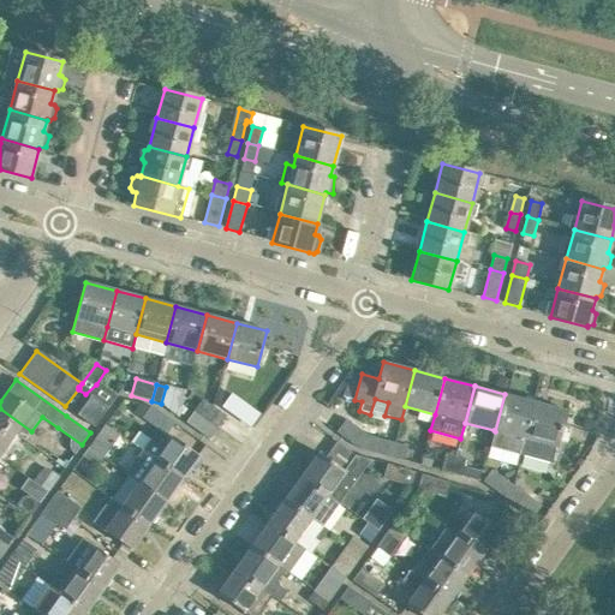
[(231,393),(221,406),(234,417),(244,402),(231,393)]
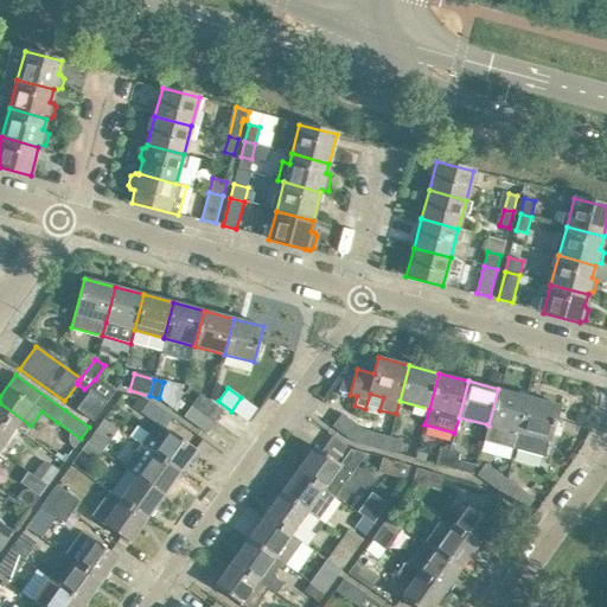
[(515,449),(529,397),(498,389),(489,426),(487,425),(484,441),(515,449)]
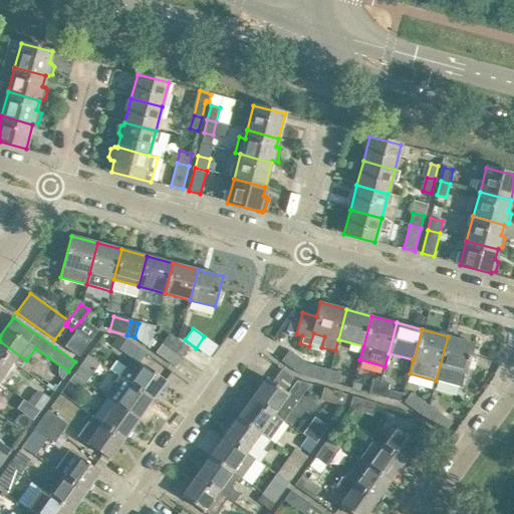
[(90,341),(75,331),(64,346),(78,357),(90,341)]
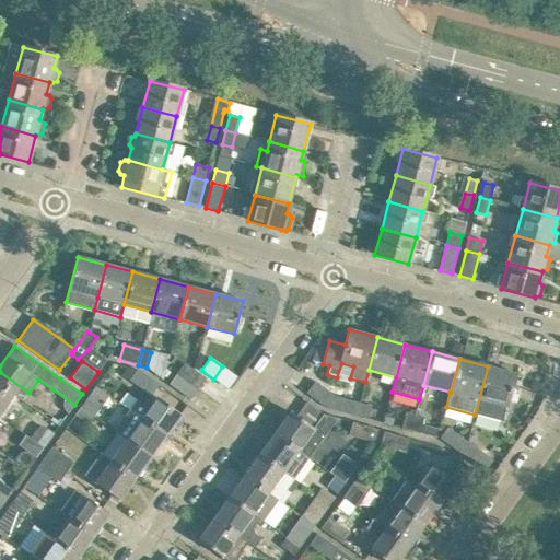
[(206,378),(187,366),(185,364),(177,374),(198,389),(206,378)]
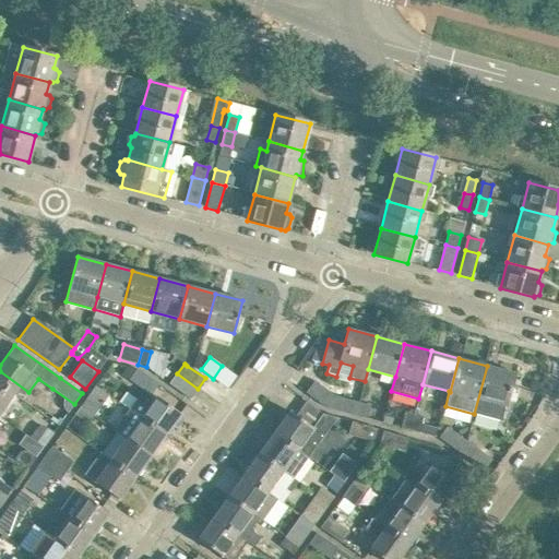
[(514,373),(487,366),(474,414),(501,421),(514,373)]
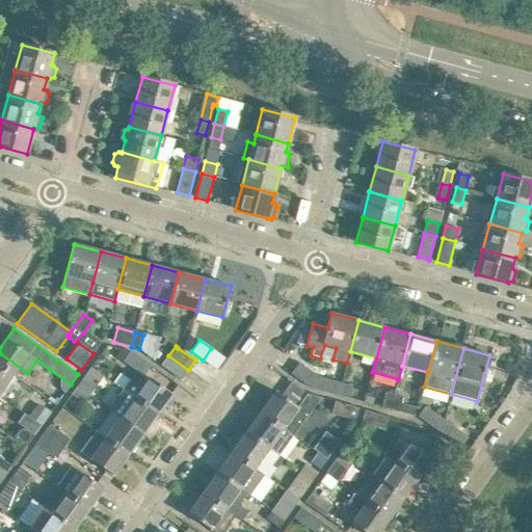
[(143,376),(151,366),(130,351),(121,349),(114,356),(143,376)]
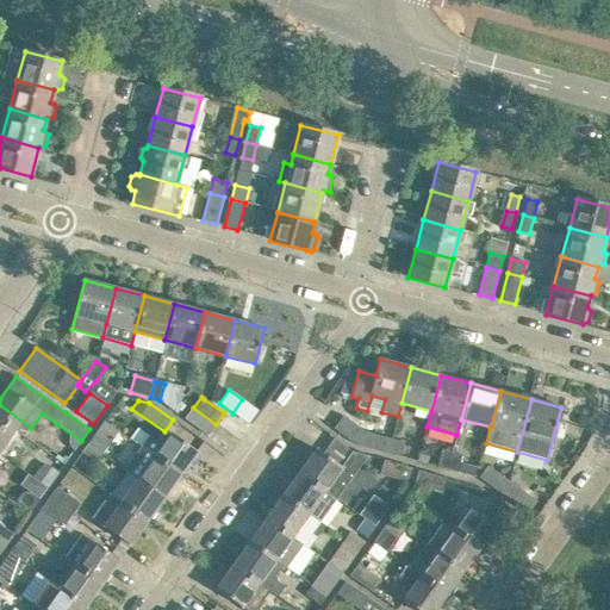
[(31,428),(0,405),(0,444),(4,448),(16,430),(24,437),(31,428)]
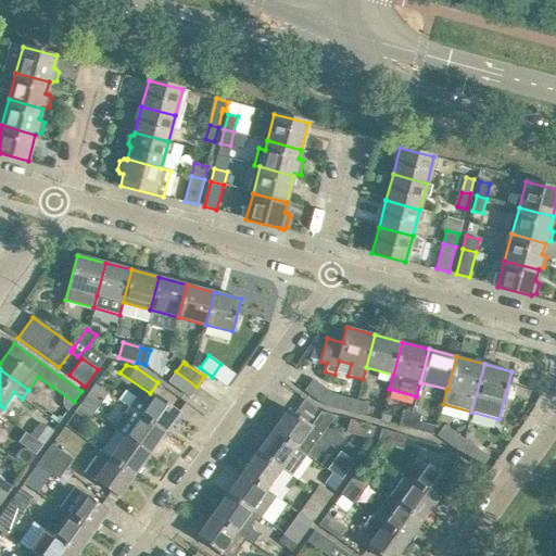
[(197,387),(176,371),(168,382),(189,396),(197,387)]
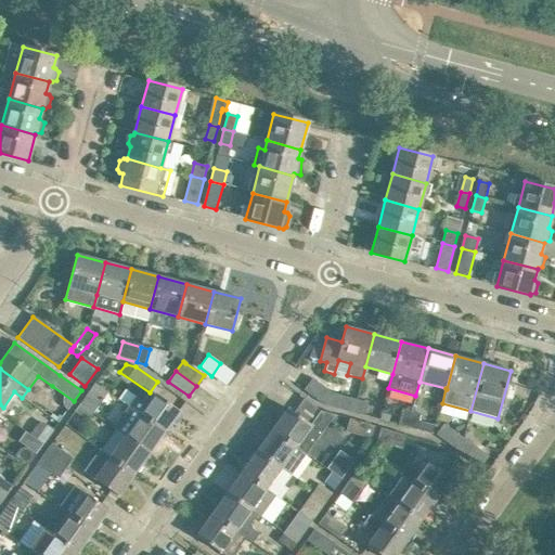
[(312,378),(304,390),(323,404),(353,413),(357,400),(331,392),(312,378)]
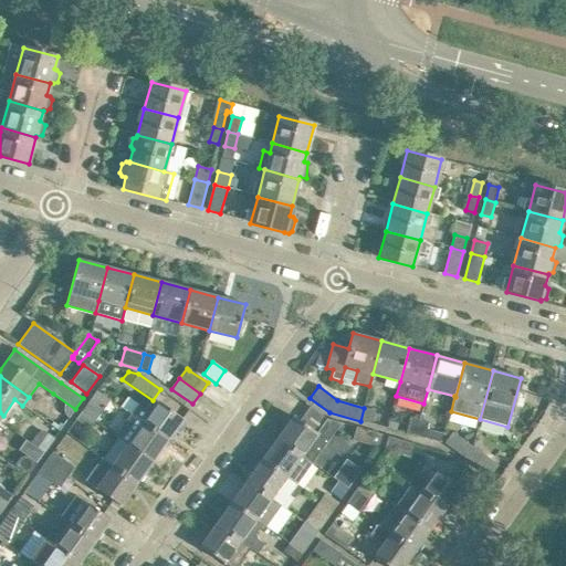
[(108,400),(96,391),(82,411),(95,421),(106,406),(105,405),(108,400)]
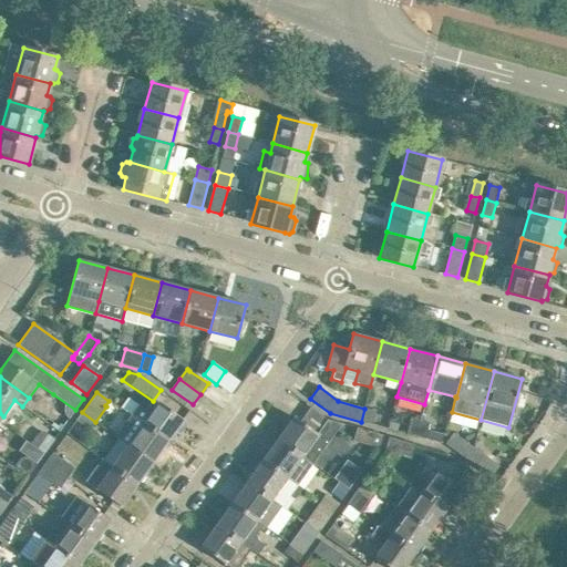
[(185,421),(183,420),(160,402),(151,414),(138,405),(131,415),(167,441),(174,432),(176,434),(181,433),(186,426),(185,421)]
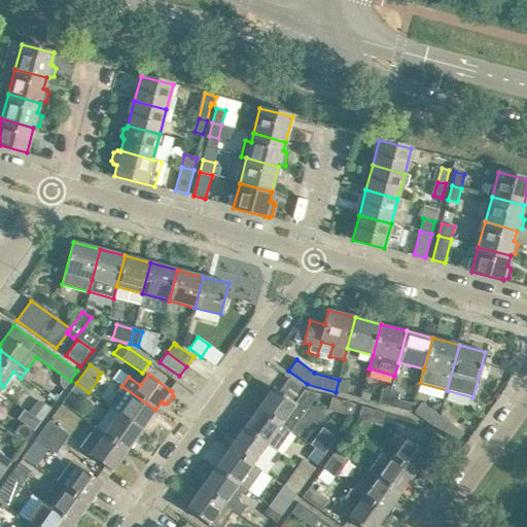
[(317,394),(305,390),(288,379),(279,392),(273,388),(258,408),(290,431),(317,394)]
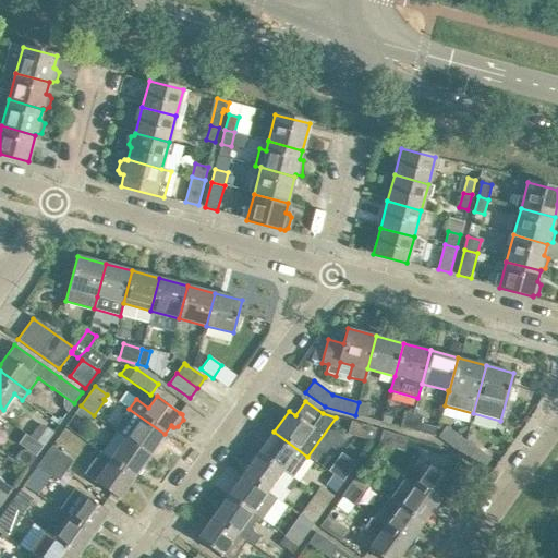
[(370,404),(359,402),(355,415),(366,417),(370,404)]
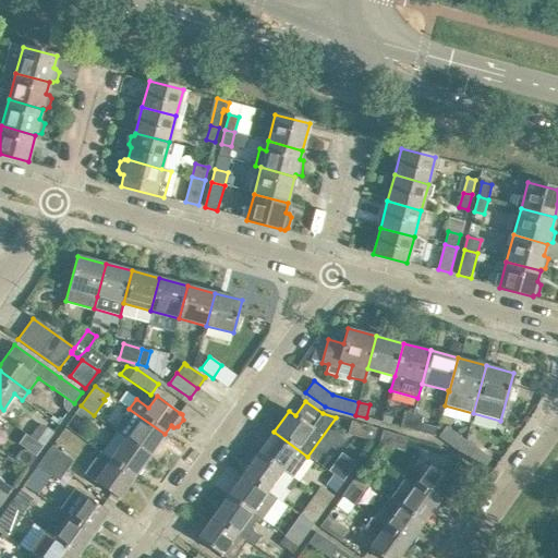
[(94,415),(81,405),(74,414),(88,424),(94,415)]
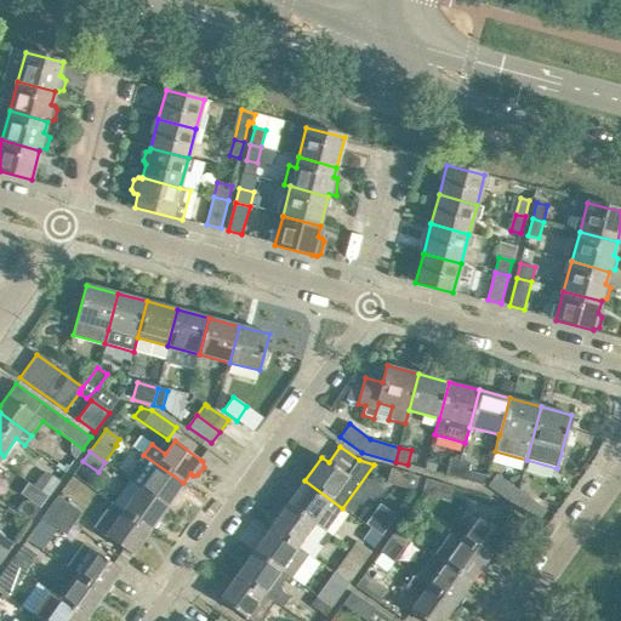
[(166,507),(183,483),(143,455),(126,479),(140,489),(166,507)]
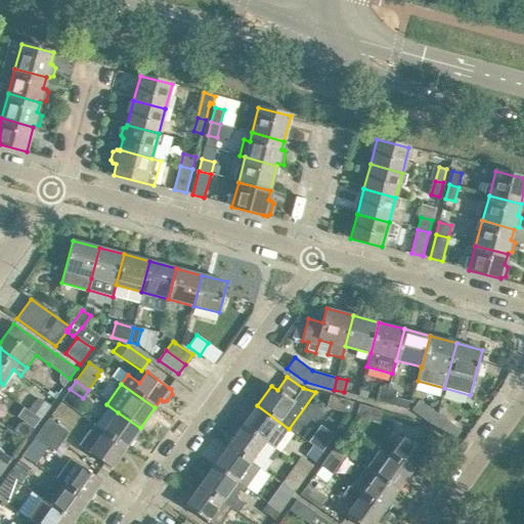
[(385,403),(389,389),(380,386),(376,401),(385,403)]
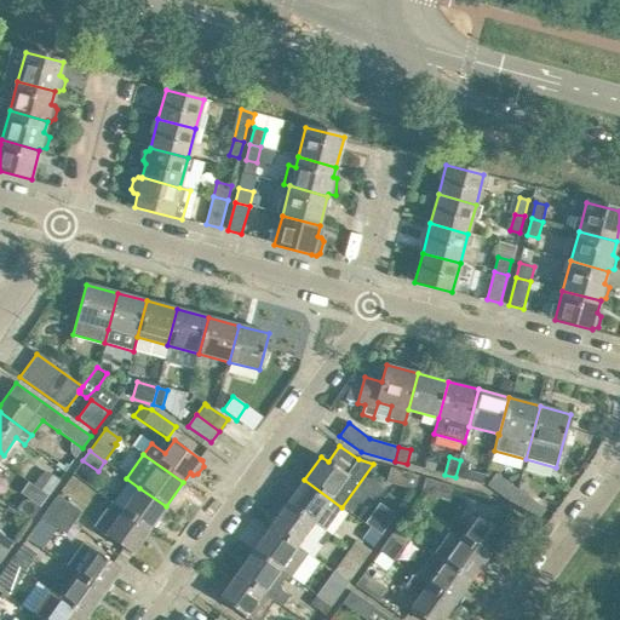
[(465,480),(470,463),(460,460),(455,477),(465,480)]
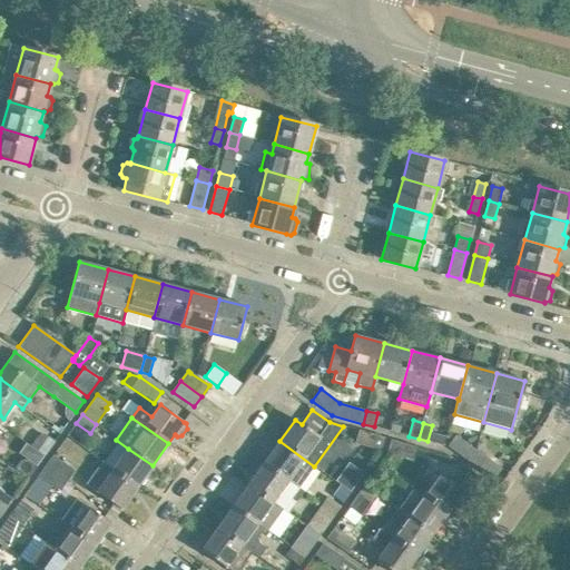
[(384,438),(359,430),(355,443),(381,451),(384,438)]
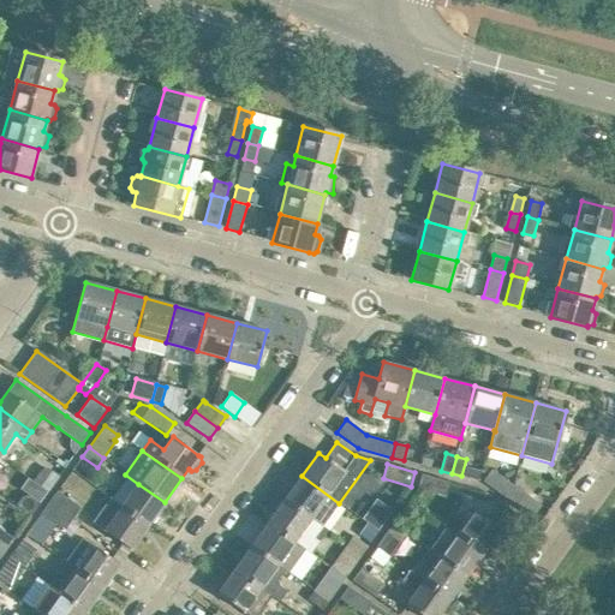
[(494,490),(503,478),(491,470),(483,482),(494,490)]
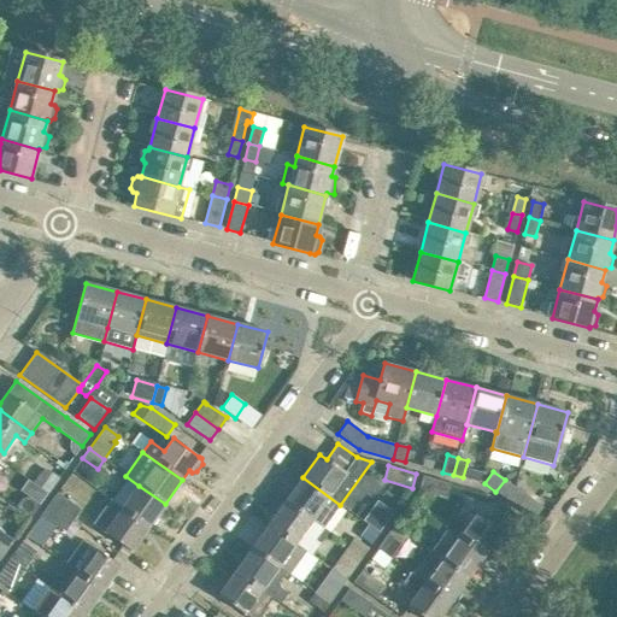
[(447,498),(451,485),(423,476),(419,491),(447,498)]
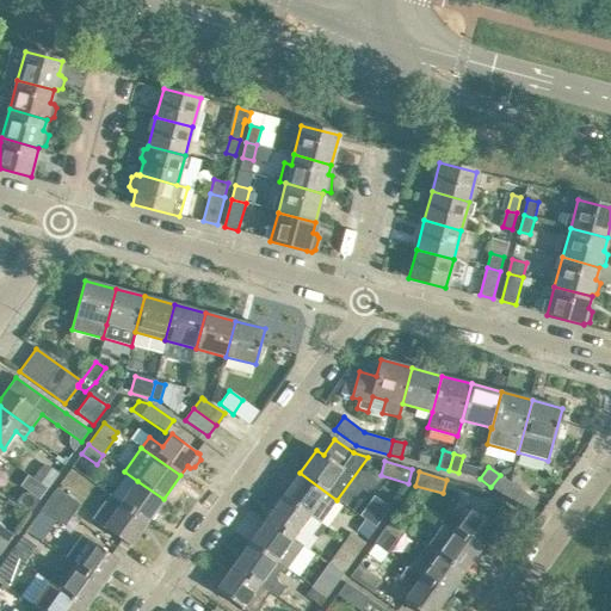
[(337,500),(300,473),(283,497),(320,523),(337,500)]
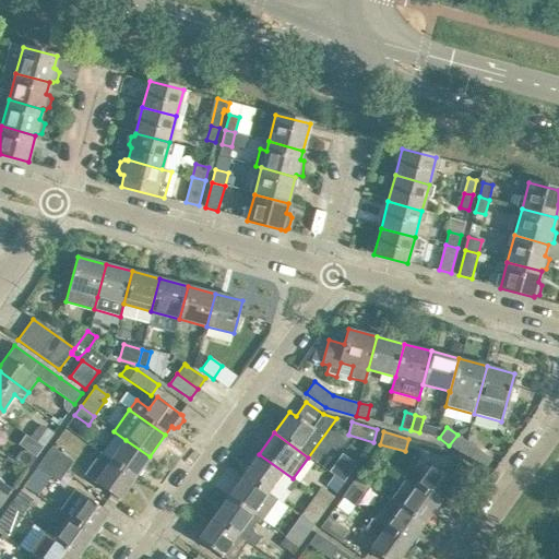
[(477,449),(458,435),(449,445),(470,460),(477,449)]
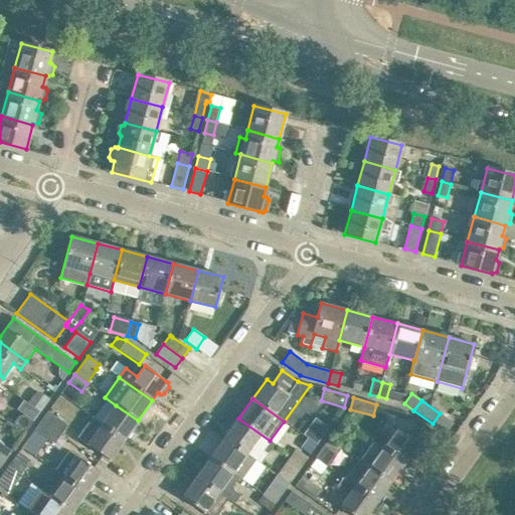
[(124,441),(138,420),(116,405),(102,424),(124,441)]
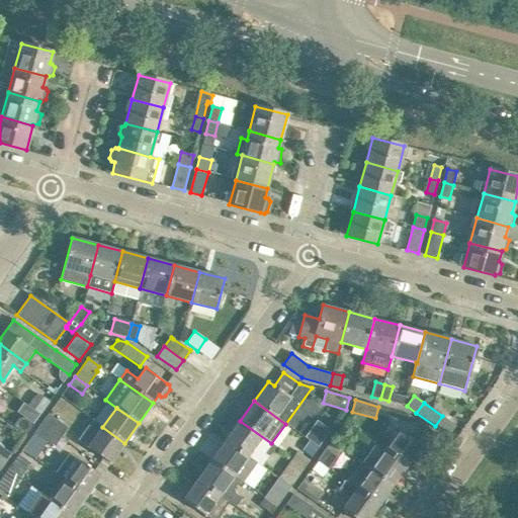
[(48,414),(41,422),(62,437),(68,428),(48,414)]
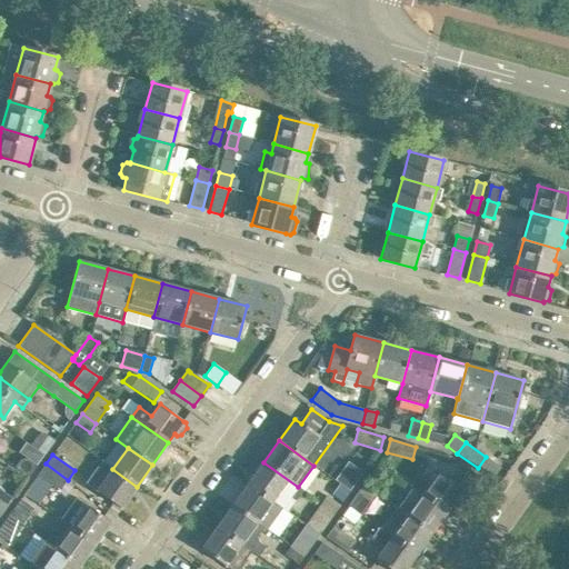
[(137,487),(112,469),(103,462),(88,485),(121,508),(137,487)]
